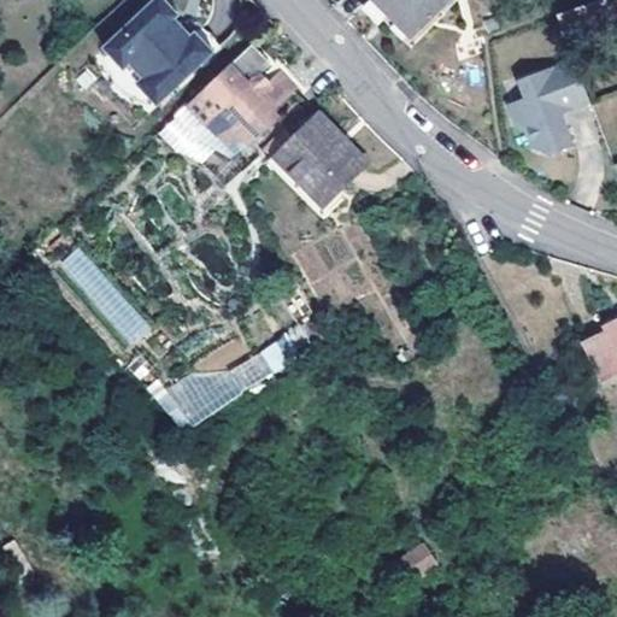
[(148,0),(97,50),(93,53),(97,58),(106,80),(121,95),(142,106),(146,111),(151,106),(210,51),(192,30),(188,34),(184,37),(168,19),(171,17),(175,12),(163,0),(148,0)]
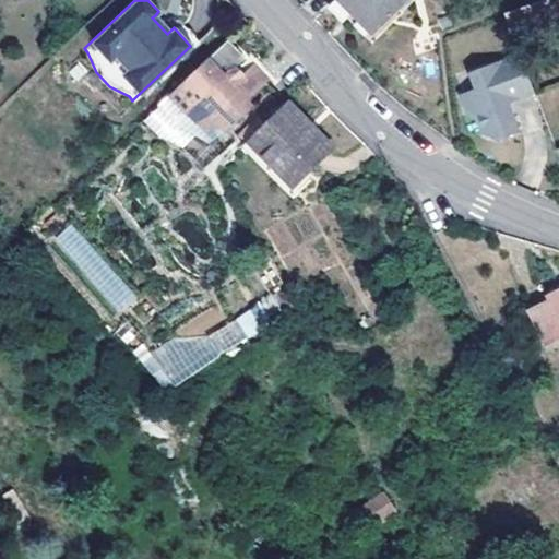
[(341,0),(372,32),(404,0),(341,0)]
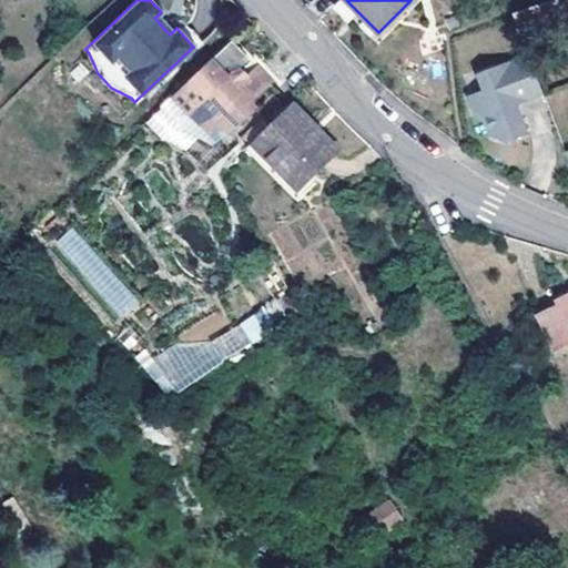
[(566,17),(567,21),(567,0),(546,0),(513,12),(519,32),(566,17)]
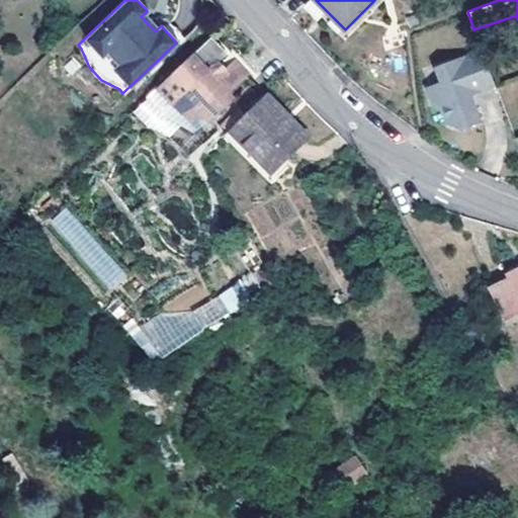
[(144,14),(141,16),(155,31),(158,28),(144,14)]
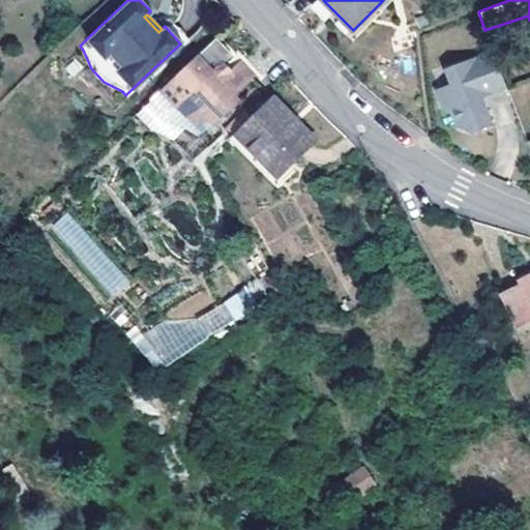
[(529,20),(528,16),(484,30),(489,39),(529,24),(529,20)]
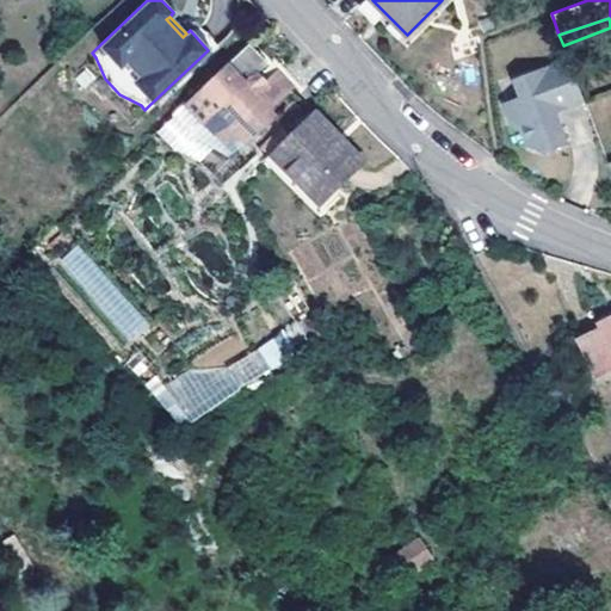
[(197,24),(190,30),(208,50),(215,43),(197,24)]
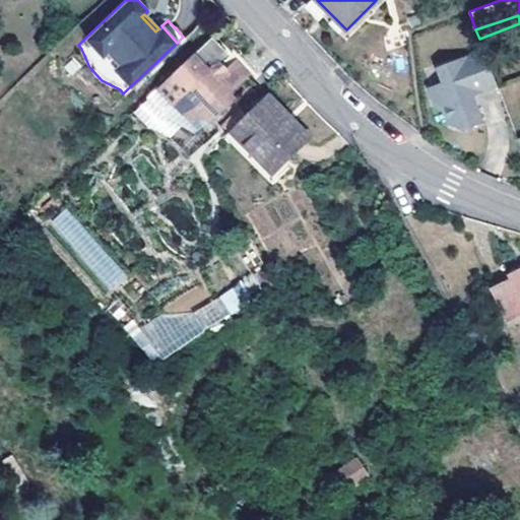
[(146,94),(153,102),(171,102),(173,100),(186,114),(204,114),(214,104),(219,109),(231,96),(225,90),(246,72),(232,58),(222,66),(215,59),(224,51),(209,35),(146,94)]
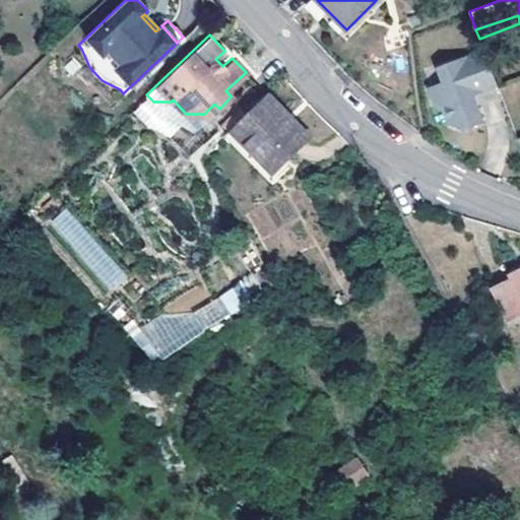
[(78,45),(74,48),(76,54),(78,59),(84,71),(91,78),(98,85),(106,90),(120,96),(123,93),(120,89),(102,80),(89,67),(81,49),(78,45)]
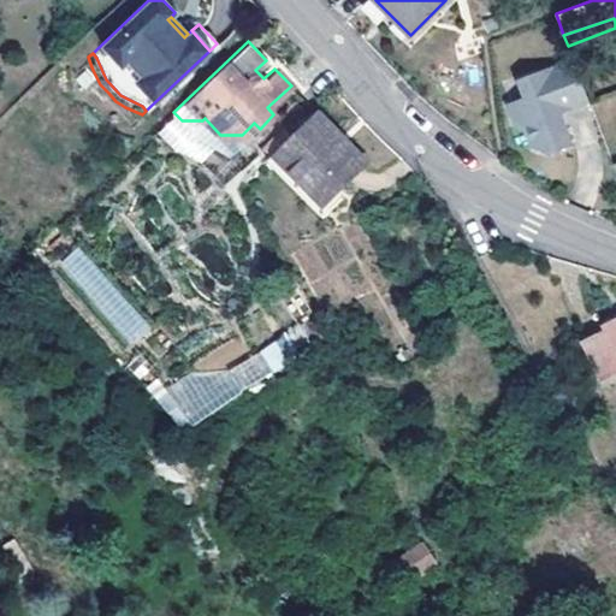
[(556,105),(567,100),(569,105),(587,99),(572,57),(517,77),(523,94),(508,100),(510,107),(509,108),(514,122),(522,119),(531,143),(542,140),(546,150),(570,141),(556,105)]
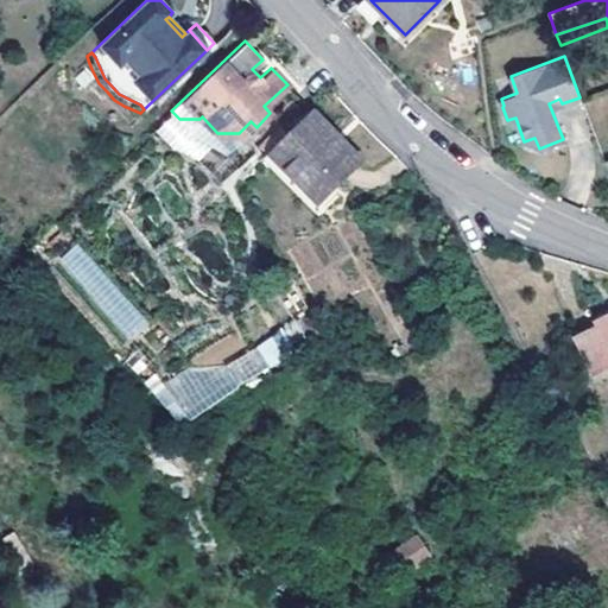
[(318,113),(279,153),(330,202),(369,162),(318,113)]
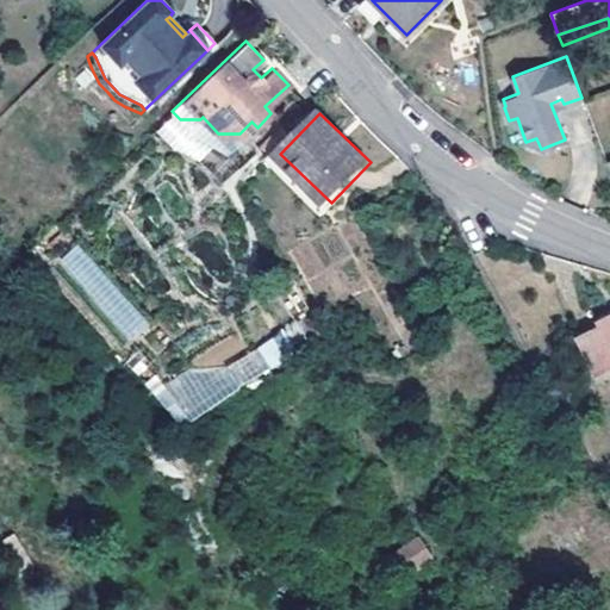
[(130,342),(150,324),(78,243),(57,262),(130,342)]
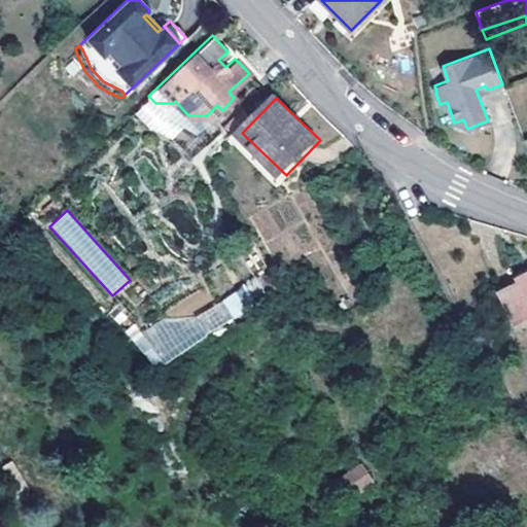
[(526,269),(513,276),(516,282),(497,291),(512,322),(526,314),(526,269)]
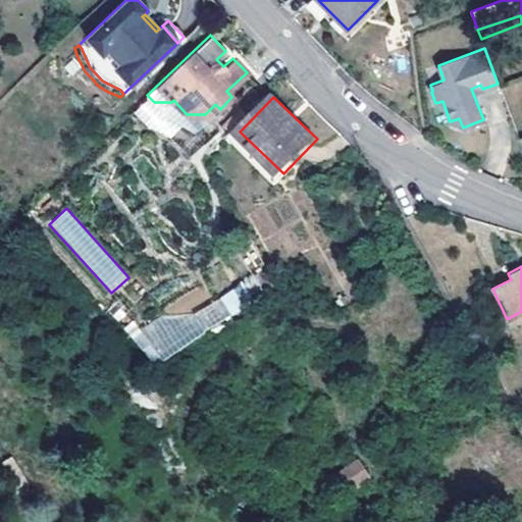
[(254,277),(185,315),(195,333),(264,295),(254,277)]
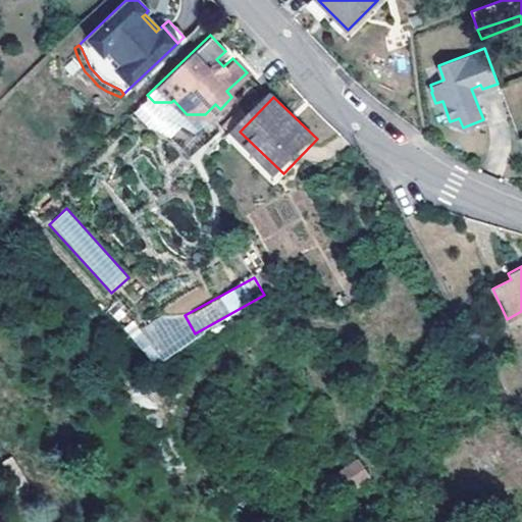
[(359,457),(336,471),(347,489),(369,475),(359,457)]
